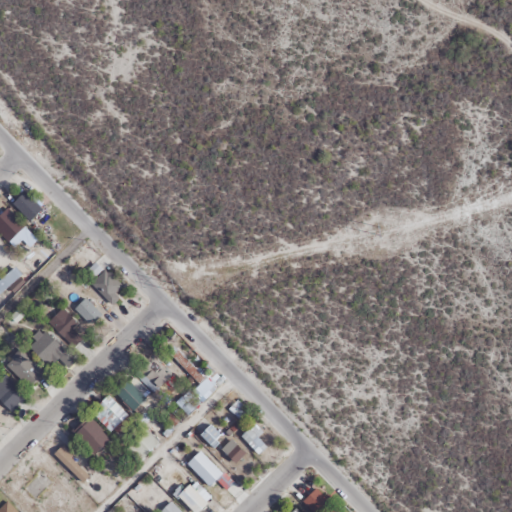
[(11,205),(29,222),(41,210),(23,192),(11,205)]
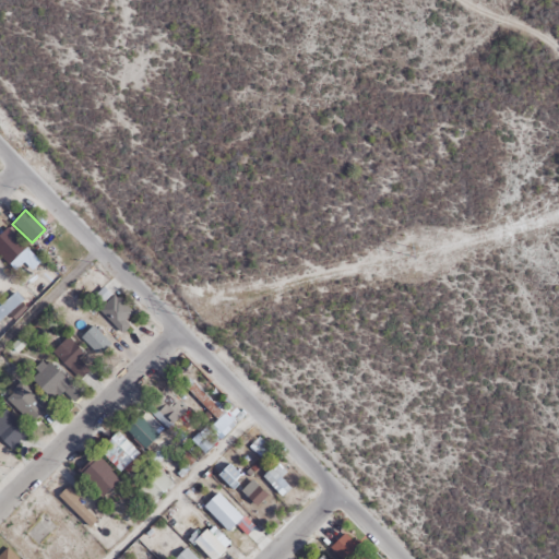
[(31,253),(6,227),(0,232),(0,257),(13,271),(31,253)]
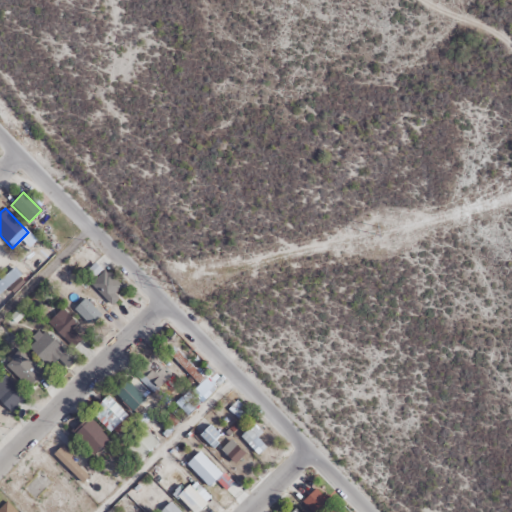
[(0,278),(0,292),(21,275),(14,267),(0,278)]
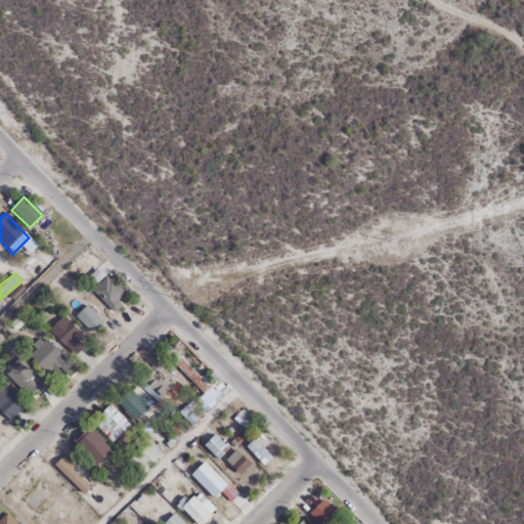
[(121,304),(117,301),(124,294),(105,276),(91,292),(112,312),(121,304)]
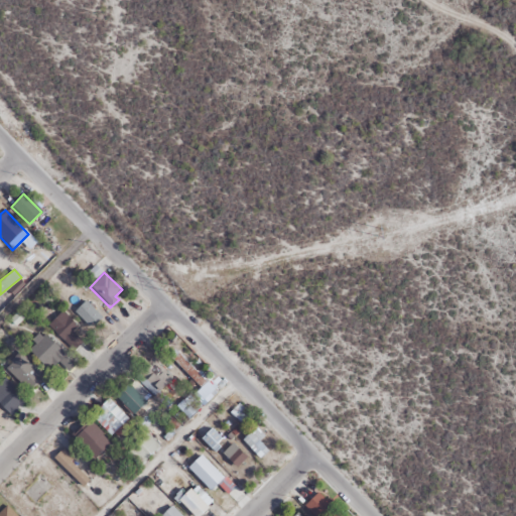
[(73,311),(90,329),(101,317),(85,300),(73,311)]
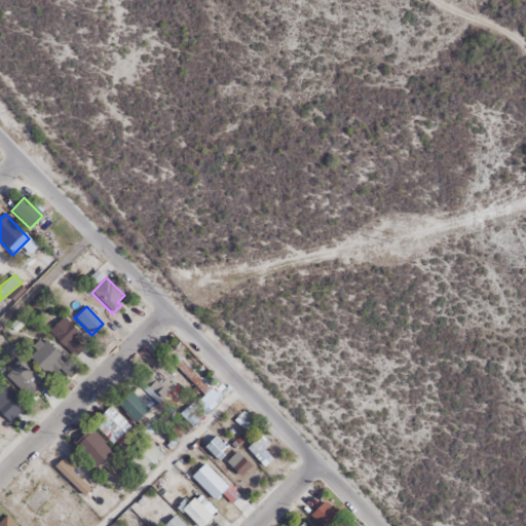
[(76,360),(84,351),(72,339),(79,333),(62,316),(47,331),(76,360)]
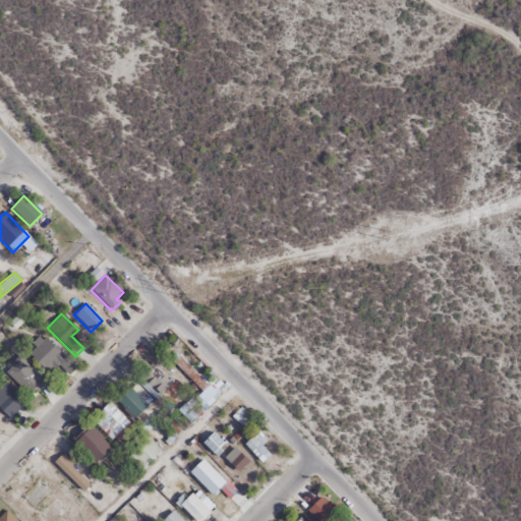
[(25,351),(49,374),(65,359),(42,336),(25,351)]
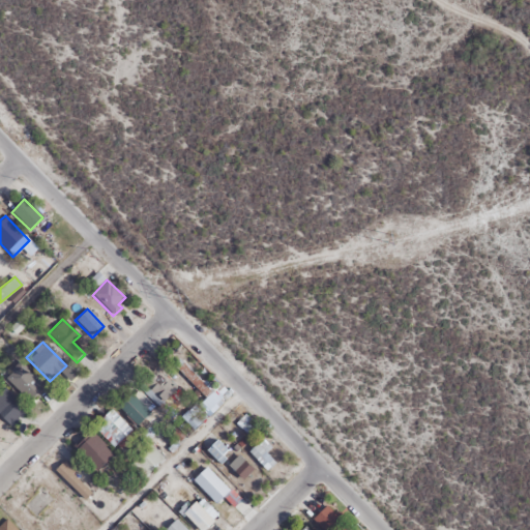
[(30,404),(46,389),(20,362),(4,377),(30,404)]
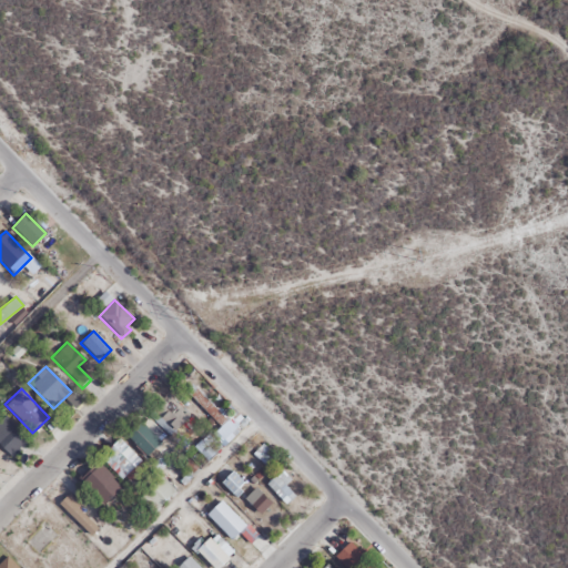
[(175,437),(193,419),(166,394),(149,412),(175,437)]
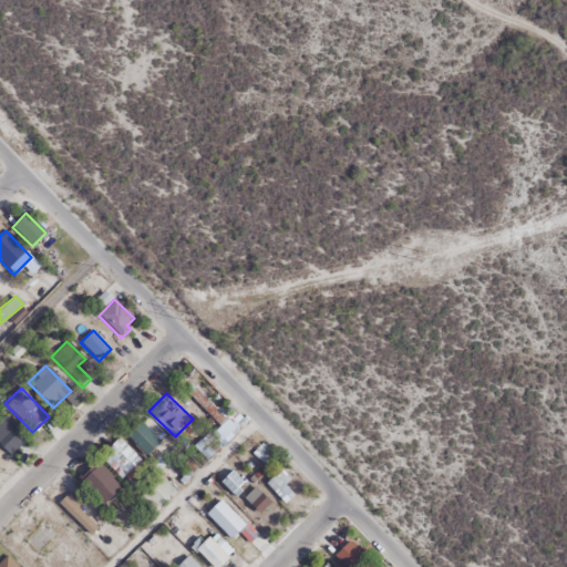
[(0,415),(0,445),(11,456),(28,440),(2,414),(0,415)]
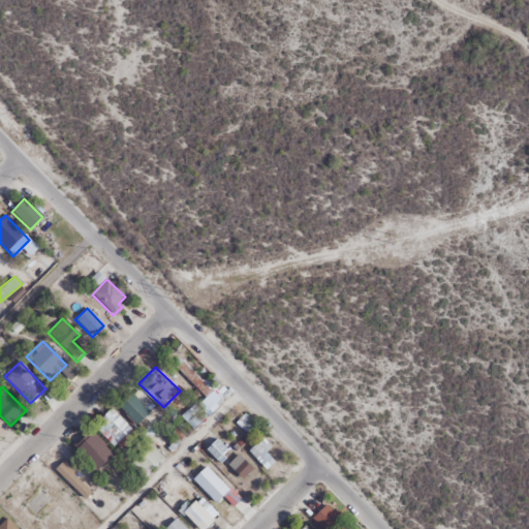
[(118,406),(136,425),(153,407),(134,389),(118,406)]
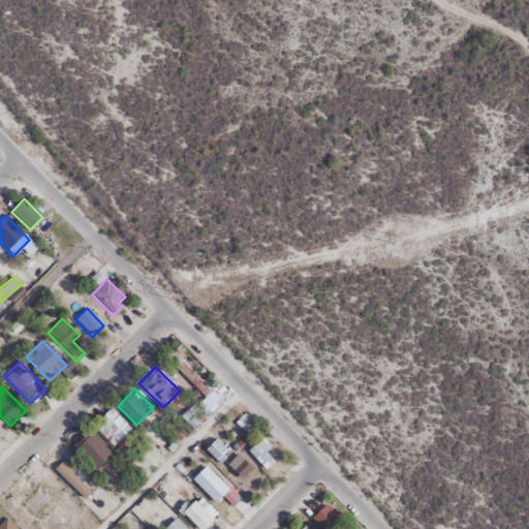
[(114,446),(131,429),(111,409),(93,426),(114,446)]
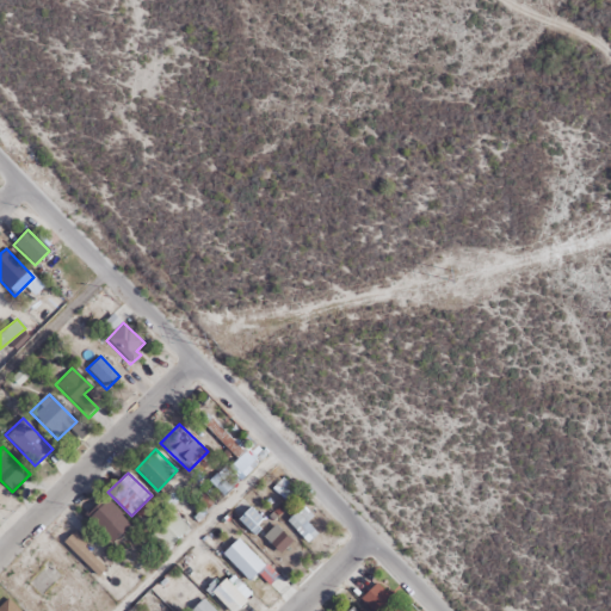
[(130,524),(105,499),(85,518),(110,544),(130,524)]
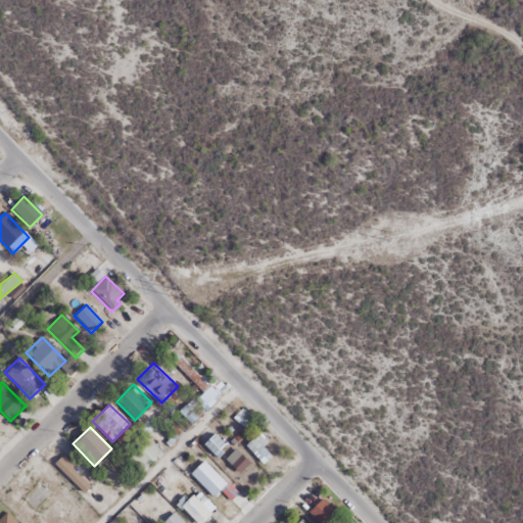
[(262,447),(268,442),(258,433),(244,446),(263,466),(272,458),(262,447)]
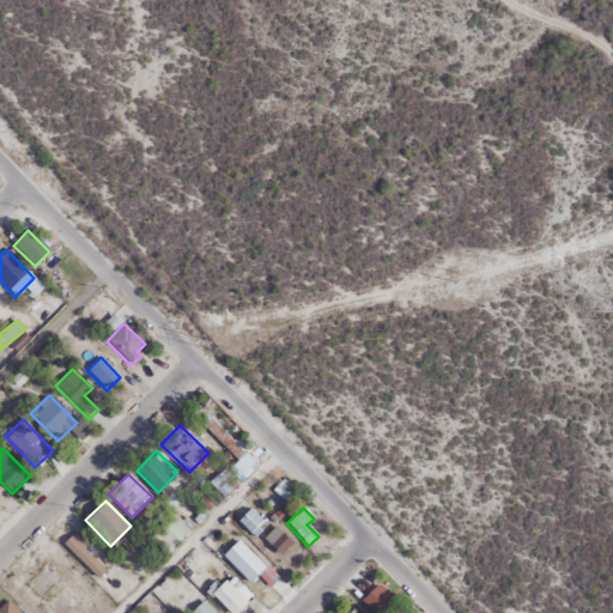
[(262,539),(279,556),(291,544),(274,527),(262,539)]
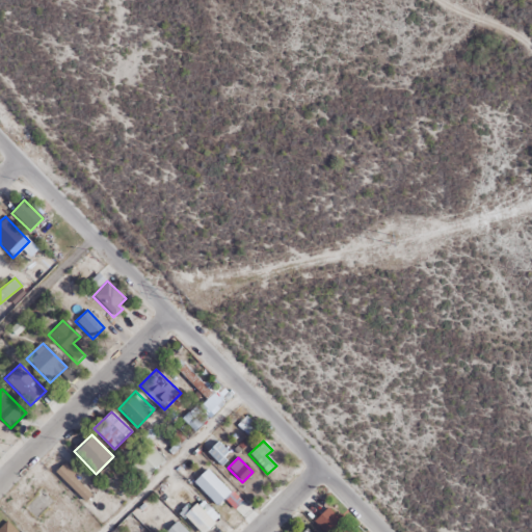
[(90,495),(61,464),(54,473),(83,502),(90,495)]
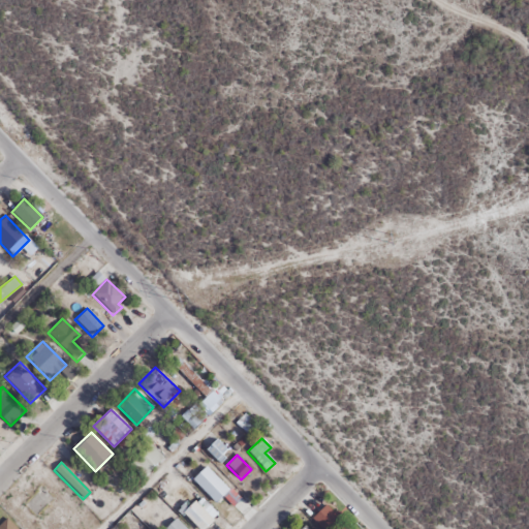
[(228,490),(205,466),(191,479),(215,503),(228,490)]
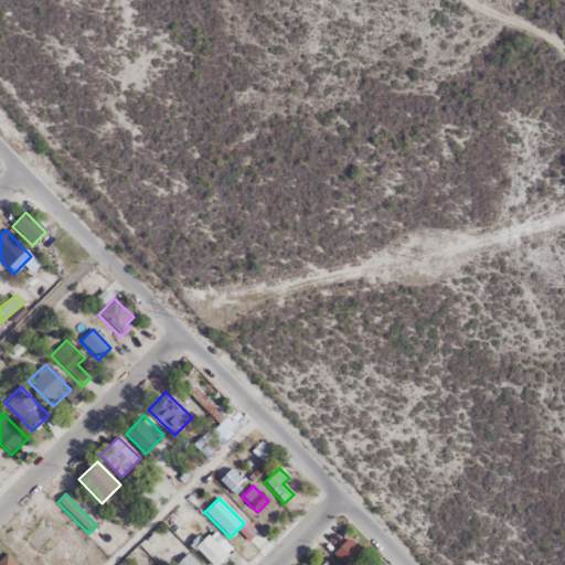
[(213,564),(215,564),(231,551),(211,530),(194,546),(213,564)]
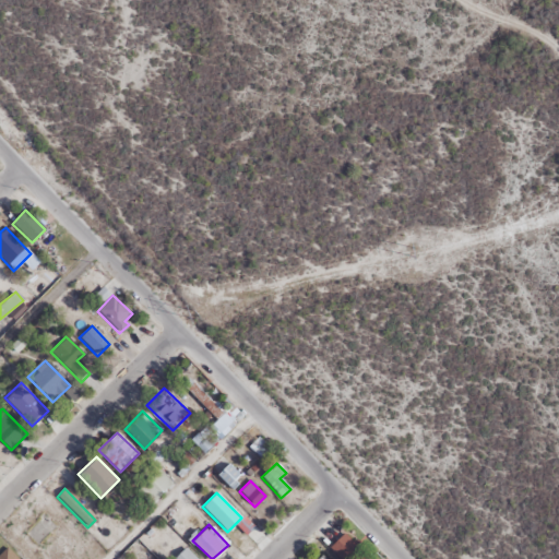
[(355,558),(355,536),(333,536),(333,558),(355,558)]
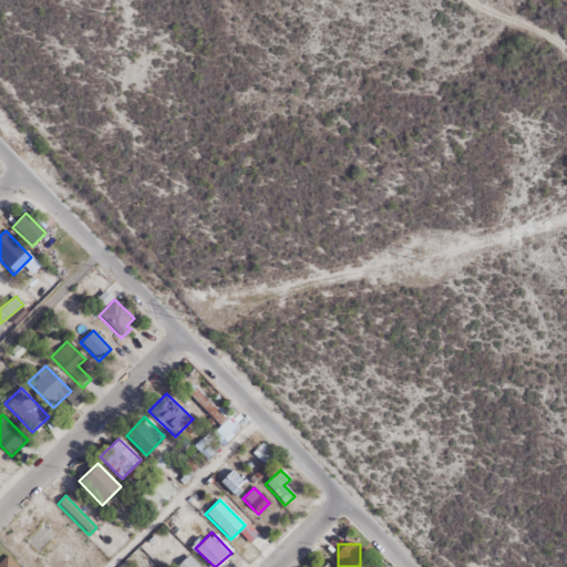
[(0,559),(0,566),(17,566),(6,555),(0,559)]
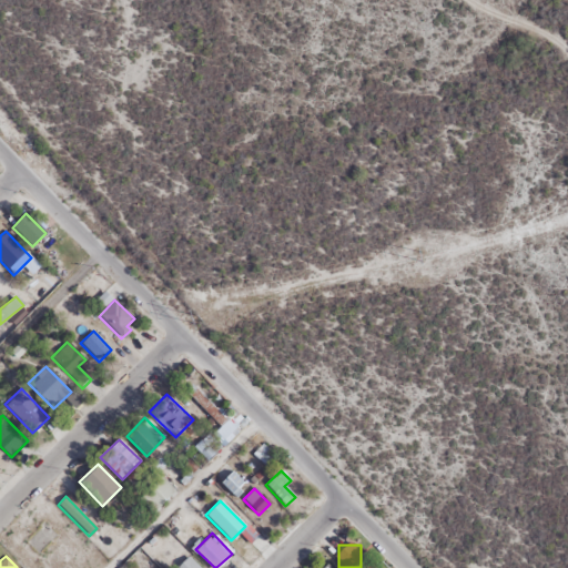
[(199,567),(188,556),(174,567),(199,567)]
